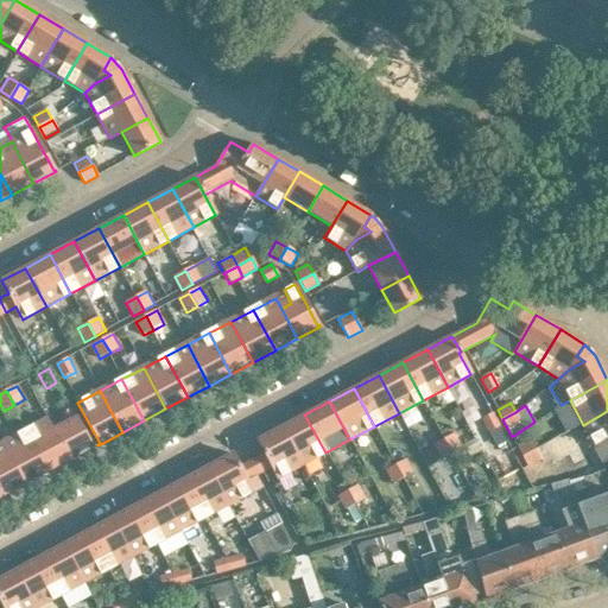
[(70,461),(94,448),(93,447),(92,448),(69,406),(59,411),(67,425),(55,431),(70,461)]
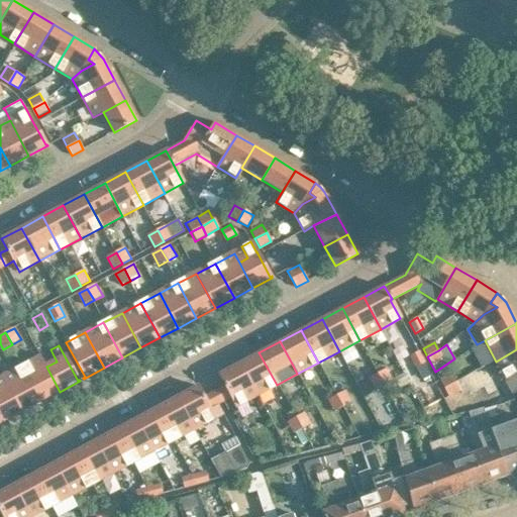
[(506,385),(516,378),(516,349),(496,362),(493,363),(506,385)]
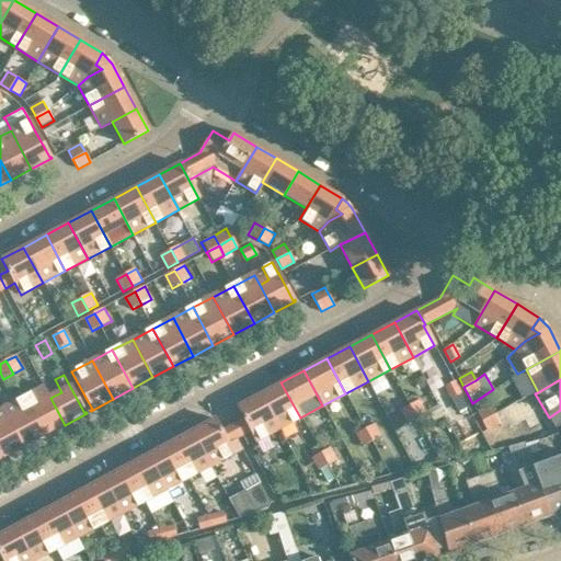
[(450,399),(460,395),(454,381),(444,387),(450,399)]
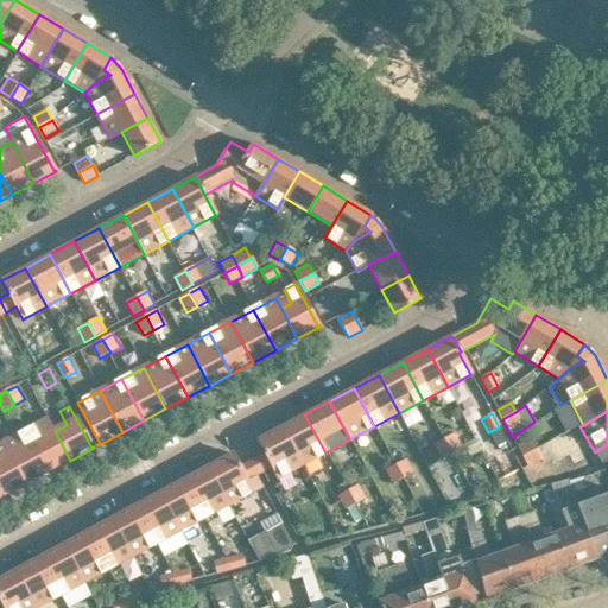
[(280,428),(280,429),(301,466),(325,453),(304,415),(280,428)]
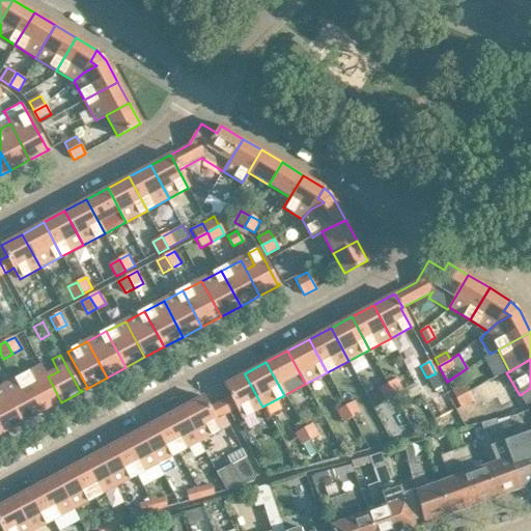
[(61,402),(48,376),(42,365),(22,375),(42,413),(61,402)]
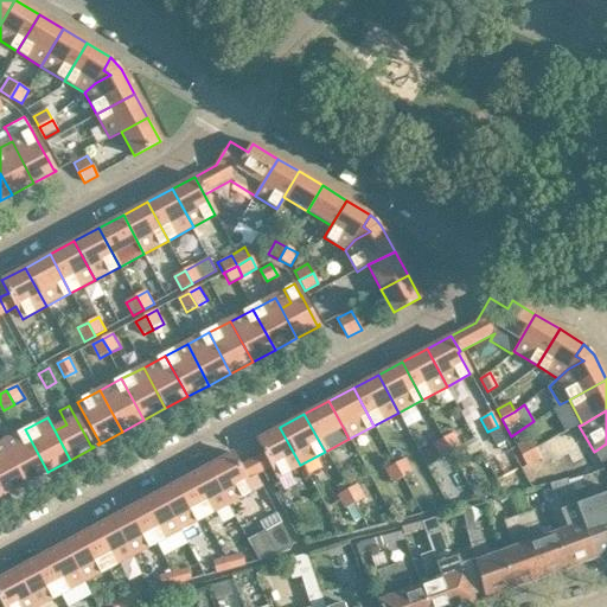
[(264,452),(254,458),(261,471),(273,465),(279,477),(300,465),(280,428),(270,433),(262,438),(259,439),(257,440),(264,452)]
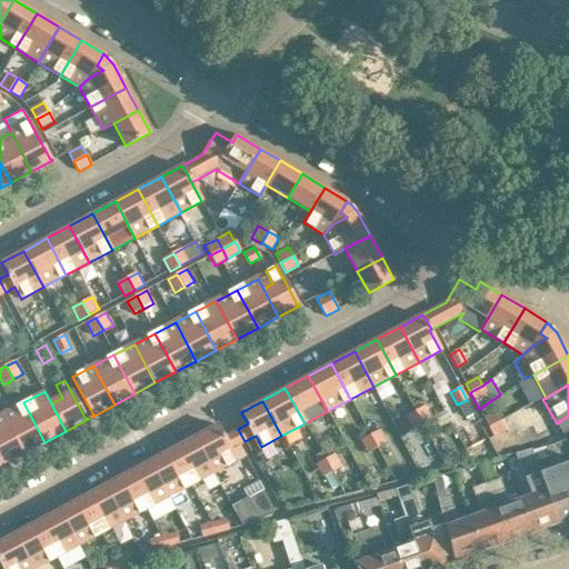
[(25,452),(45,442),(23,402),(3,413),(25,452)]
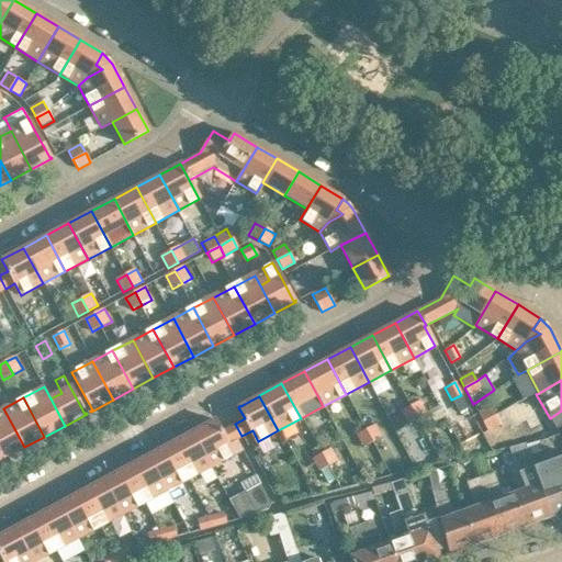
[(419,401),(409,406),(417,418),(426,414),(419,401)]
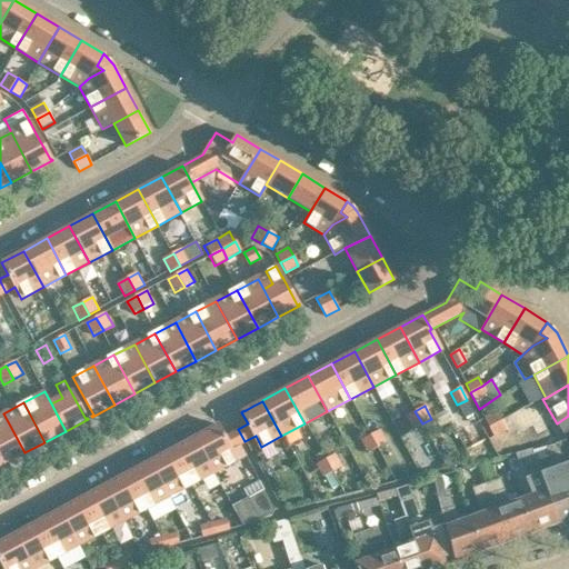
[(412,429),(422,423),(415,411),(406,416),(412,429)]
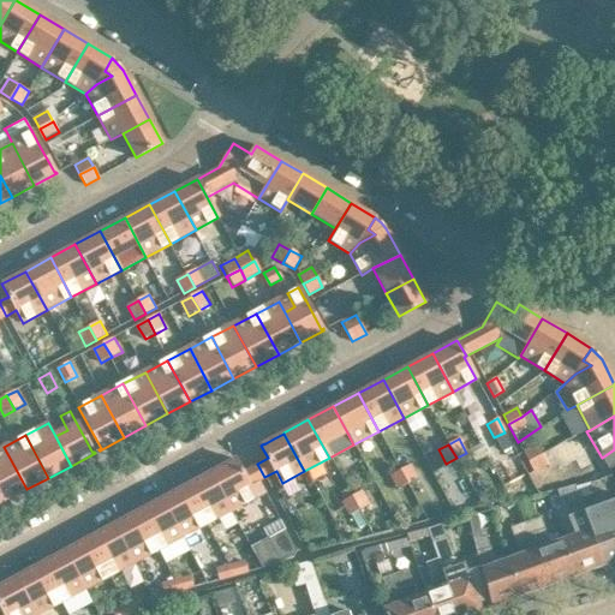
[(523,452),(529,463),(543,455),(536,445),(523,452)]
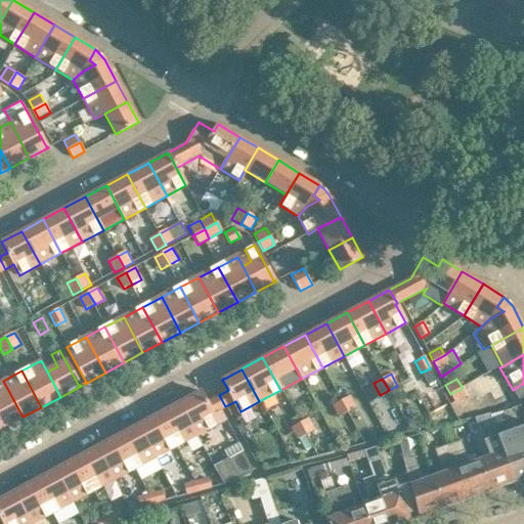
[(0,421),(3,427),(23,417),(3,381),(0,382),(0,421)]
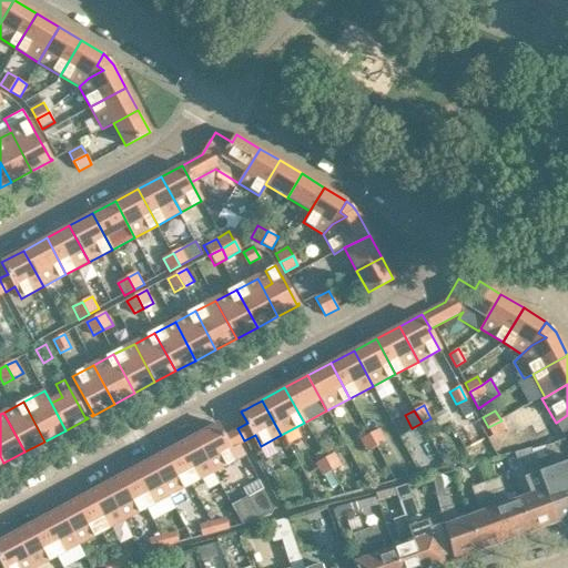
[(567,430),(567,415),(556,423),(561,434),(567,430)]
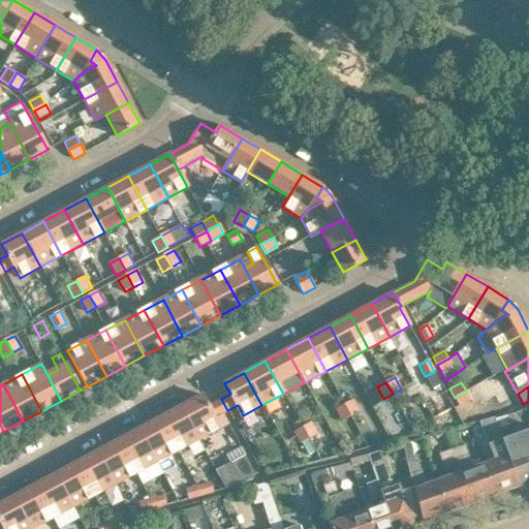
[(472,402),(467,392),(455,398),(461,408),(472,402)]
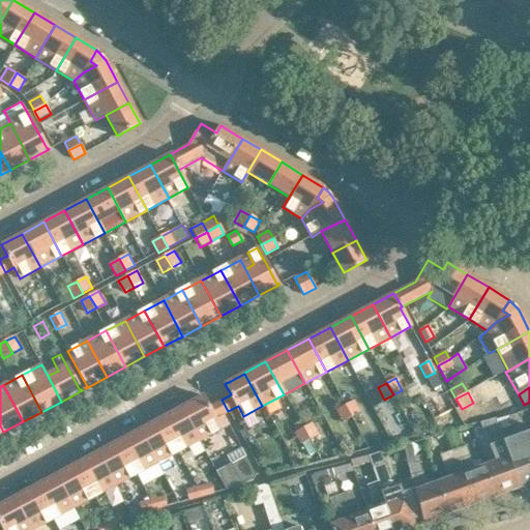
[(208,407),(203,395),(180,408),(198,440),(221,429),(215,418),(224,414),(217,402),(208,407)]
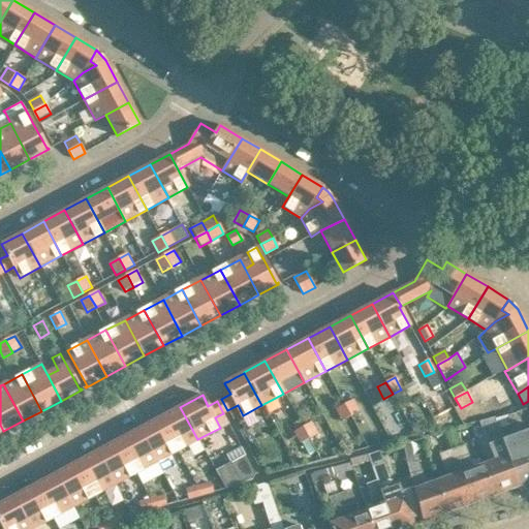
[(353,399),(344,404),(350,416),(360,411),(353,399)]
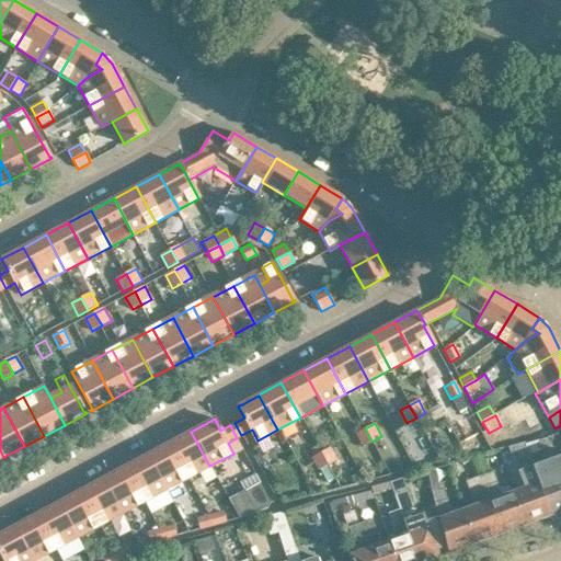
[(362,447),(371,442),(365,428),(355,434),(362,447)]
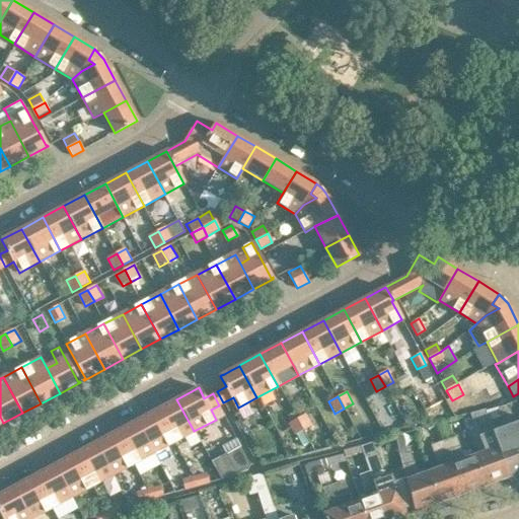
[(194,431),(176,399),(156,411),(173,442),(194,431)]
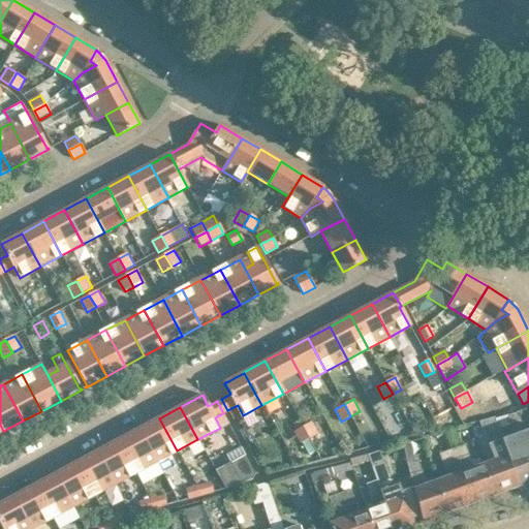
[(507,414),(495,418),(498,428),(510,424),(507,414)]
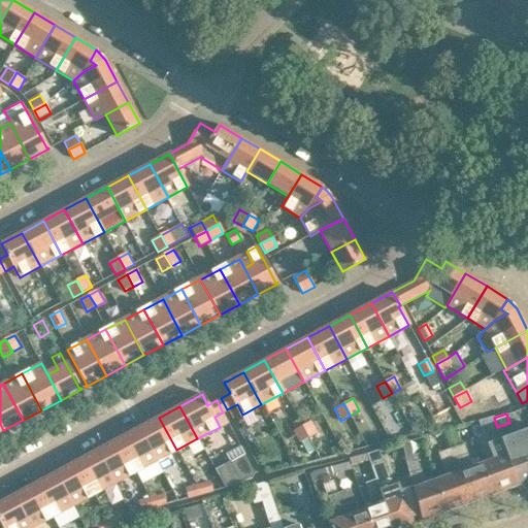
[(176,450),(159,418),(138,428),(156,461),(176,451),(176,450)]
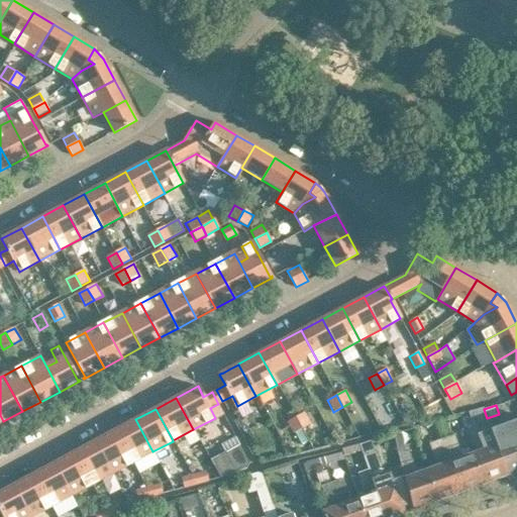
[(304,413),(295,417),(301,429),(310,424),(304,413)]
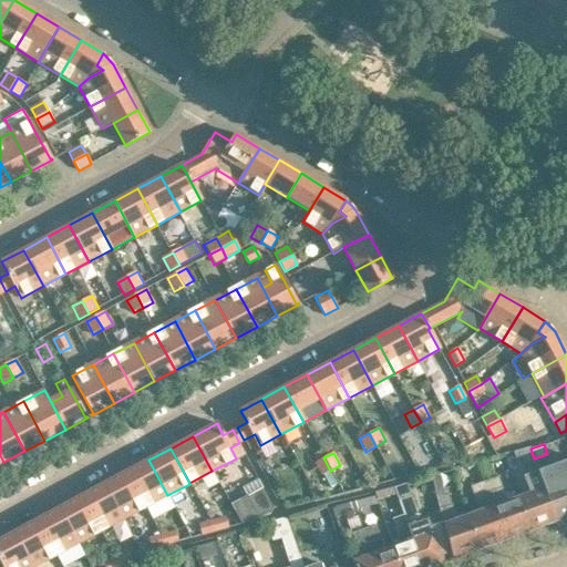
[(330,471),(323,457),(312,463),(320,476),(330,471)]
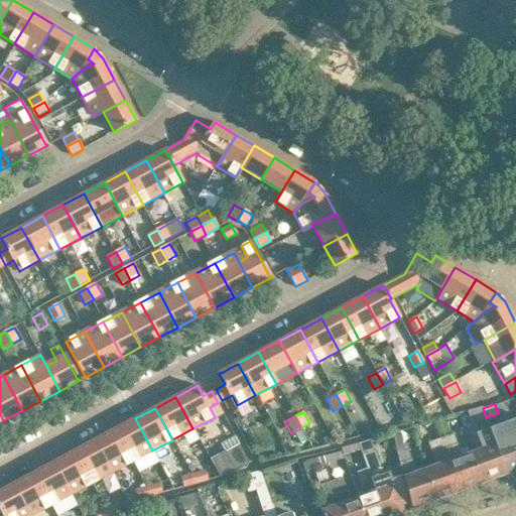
[(152,450),(135,418),(114,429),(132,462),(152,450)]
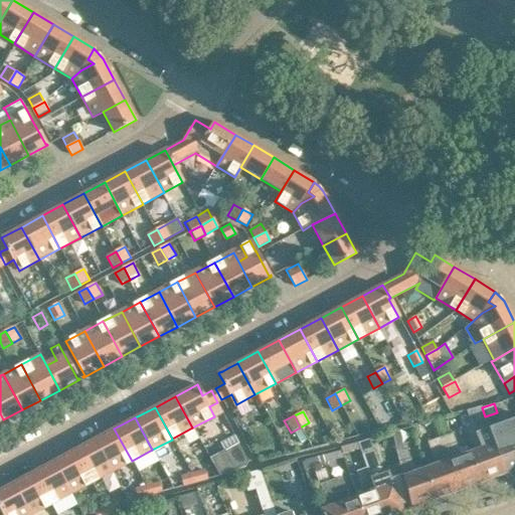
[(434,420),(440,439),(459,491),(480,483),(482,482),(471,454),(470,454),(461,457),(453,434),(449,435),(443,418),(434,420)]
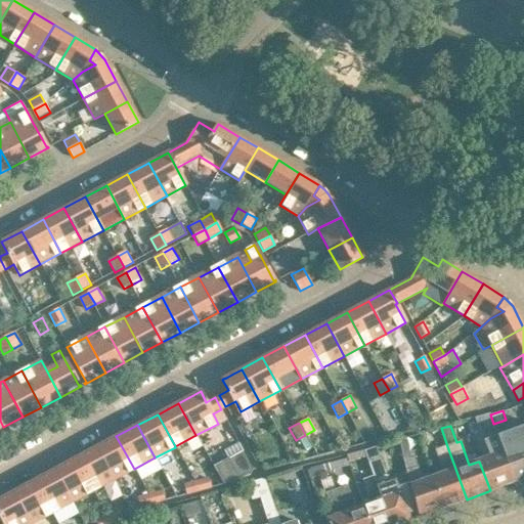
[(523,426),(497,436),(516,481),(523,478),(523,426)]
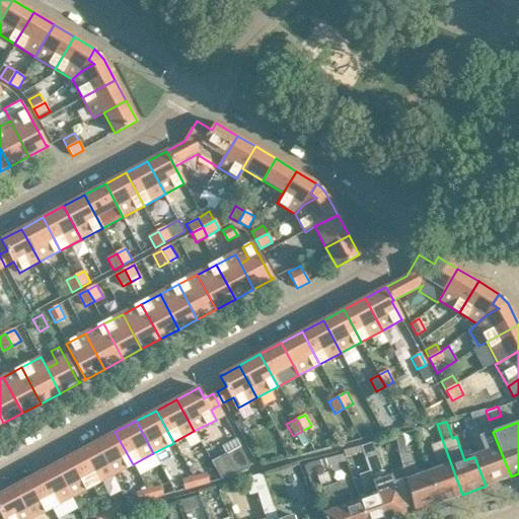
[(486,486),(487,486),(511,476),(493,432),(491,425),(476,430),(485,453),(476,456),(474,457),(486,486)]
